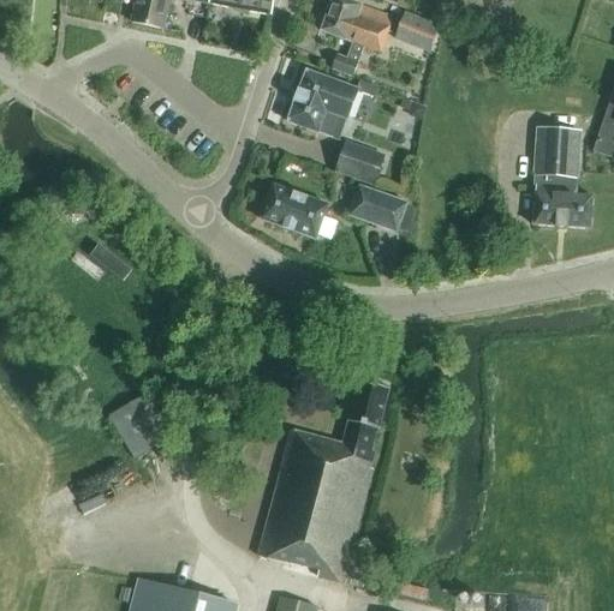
[(203,0),(209,1),(209,0),(135,0),(131,19),(164,27),(168,0),(203,0)]
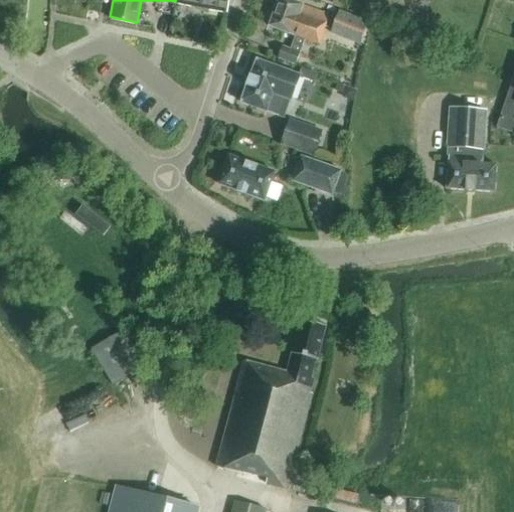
[(175,0),(175,1),(227,11),(229,0),(175,0)]
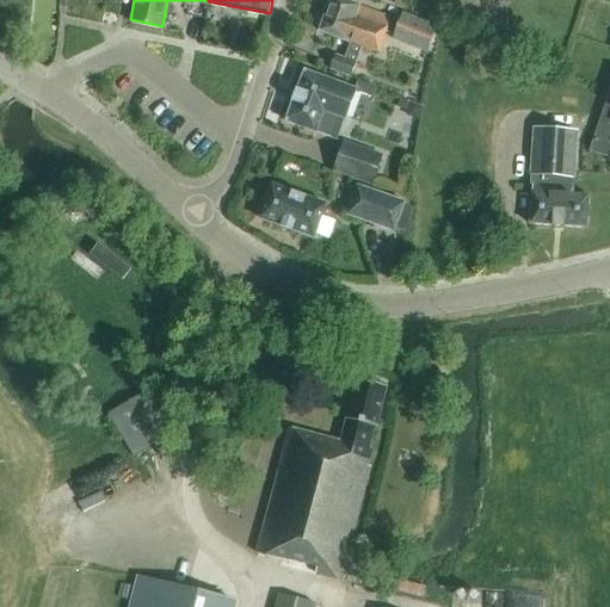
[(361,4),(351,0),(330,0),(320,29),(351,39),(345,55),(337,53),(331,67),(350,74),(362,44),(379,50),(390,16),(359,5),(361,4)]
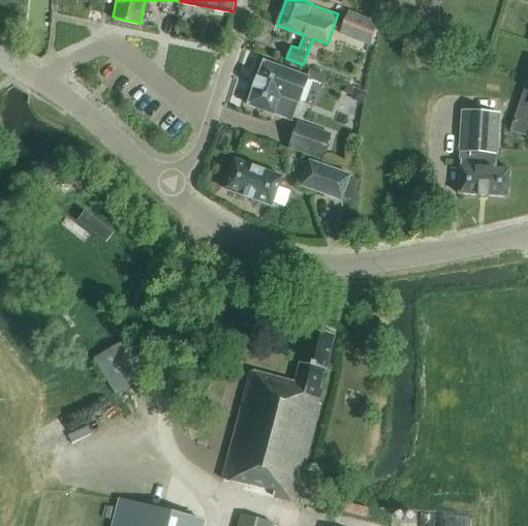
[(341,32),(370,43),(378,22),(349,10),(341,32)]
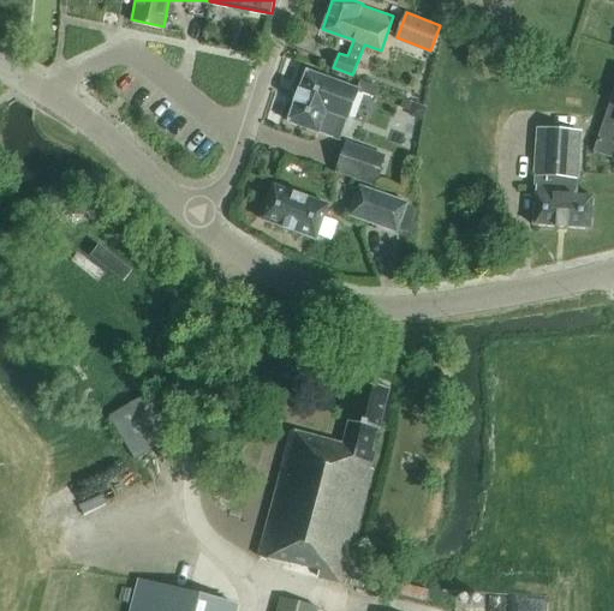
[(347,118),(358,88),(308,69),(288,120),(333,137),(341,115),(347,118)]
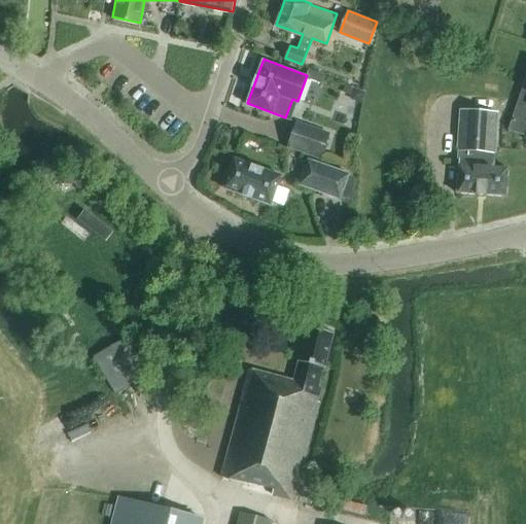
[(364,91),(346,83),(343,91),(352,94),(355,99),(361,101),(364,91)]
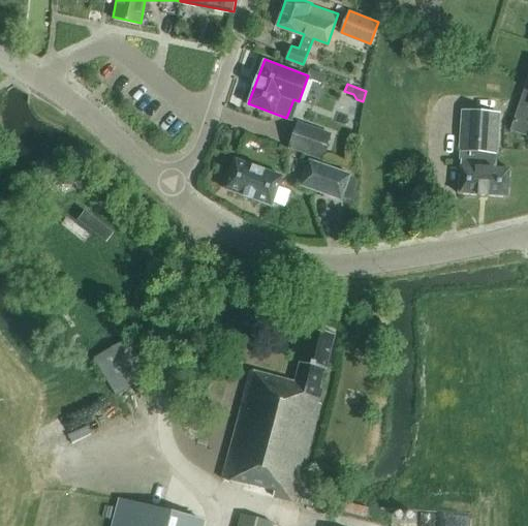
[(527,90),(525,89),(511,128),(527,133),(527,90)]
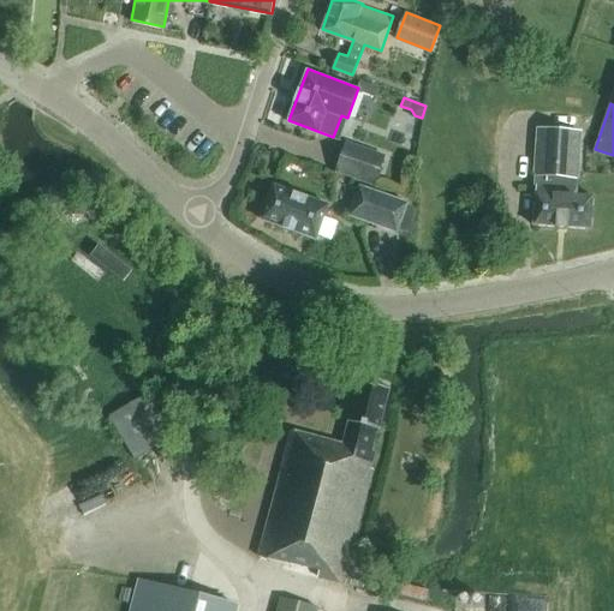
[(590,227),(592,195),(577,193),(580,130),(538,127),(534,185),(536,185),(534,223),(590,227)]
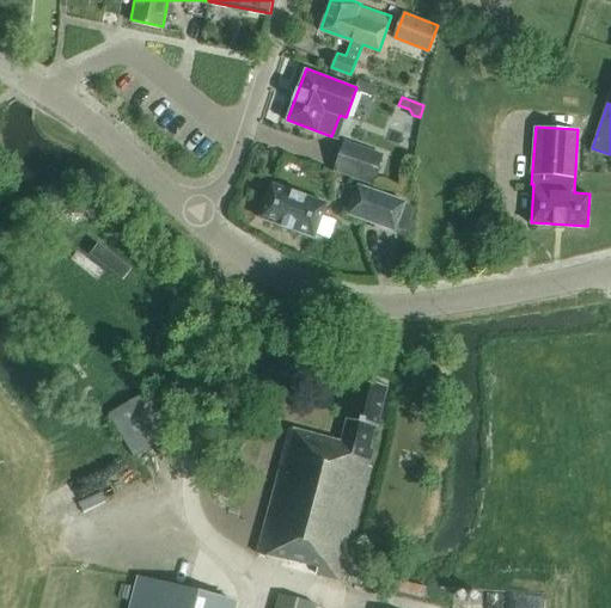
[(372,182),(383,153),(344,140),(335,169),(372,182)]
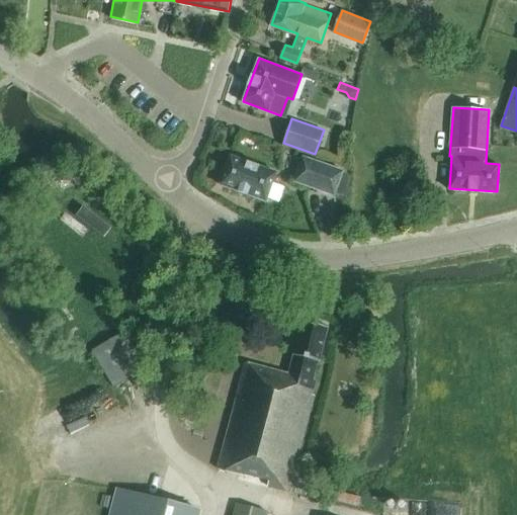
[(276,171),(231,155),(221,183),(266,200),(267,196),(279,200),(284,185),(273,181),(276,171)]
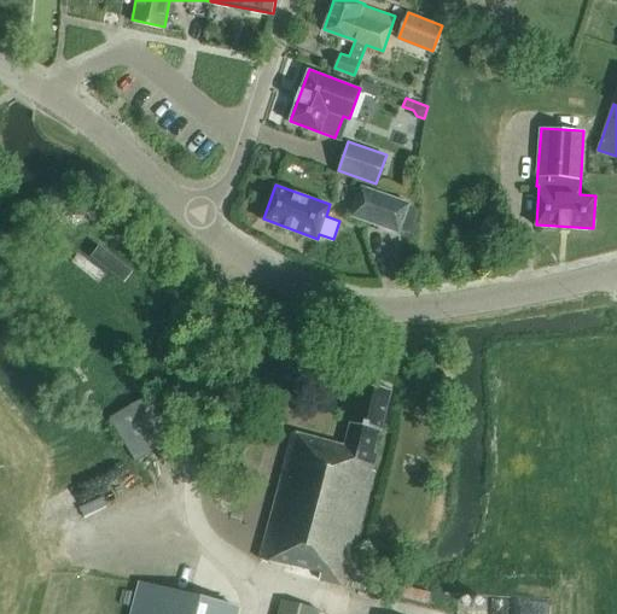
[(411,202),(361,185),(350,215),(399,233),(411,202)]
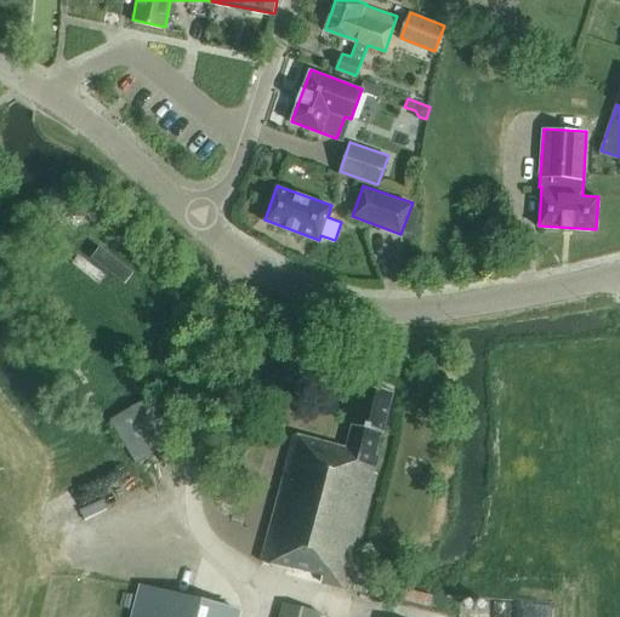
[(382,433),(393,390),(363,382),(347,446),(295,433),(284,473),(262,561),(286,567),(285,572),(369,593),(375,570),(353,564),(377,470),(375,470),(379,453),(376,453),(381,432),(382,433)]
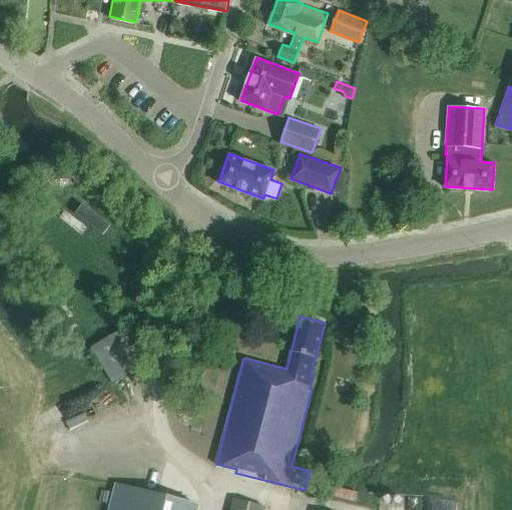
[(113,382),(148,360),(127,325),(92,346),(113,382)]
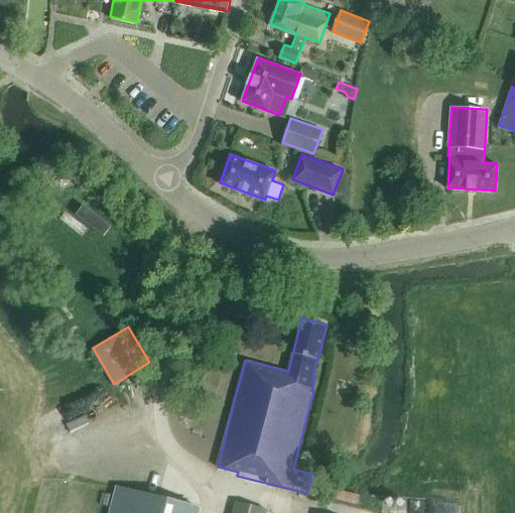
[(196,512),(198,506),(119,486),(112,512),(196,512)]
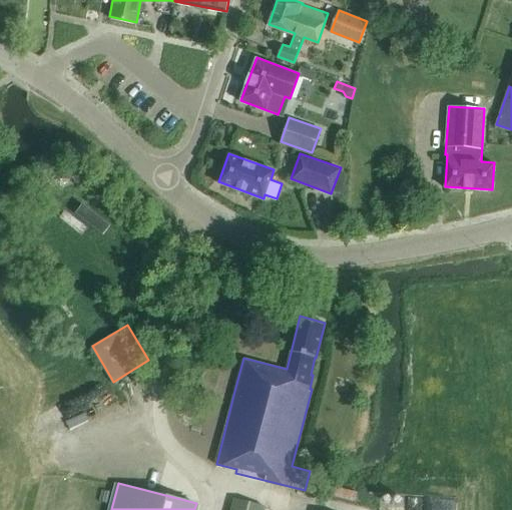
[(263,509),(265,505),(234,497),(230,509),(263,509)]
